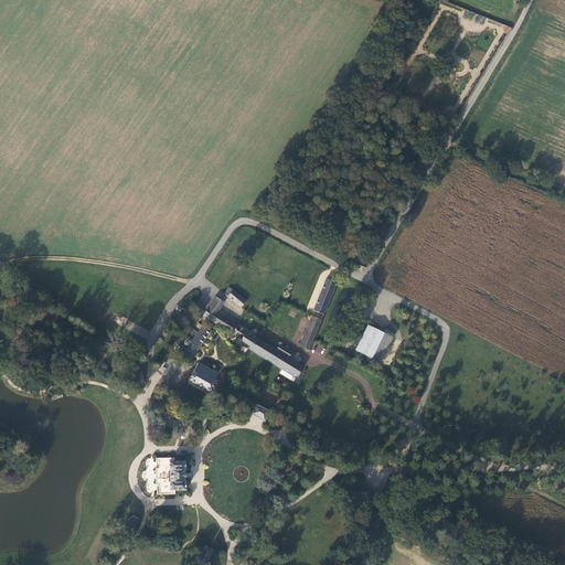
[(285,302),(311,315),(320,296),(295,284),(285,302)]
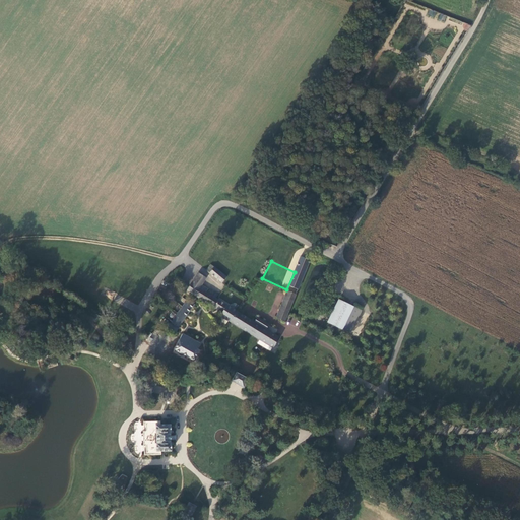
[(225,277),(211,265),(206,270),(221,282),(225,277)]
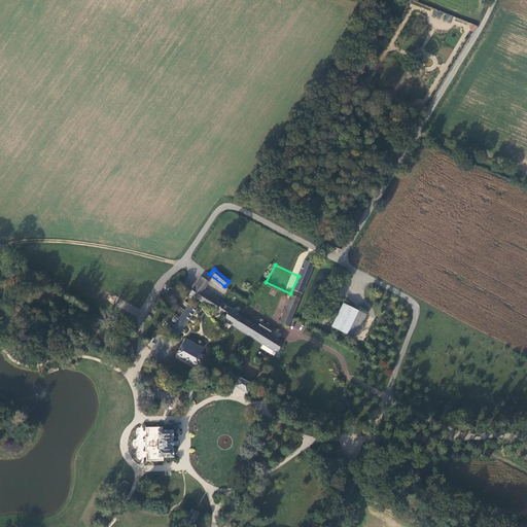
[(209,281),(201,276),(189,293),(195,296),(205,304),(210,296),(212,293),(204,288),(209,281)]
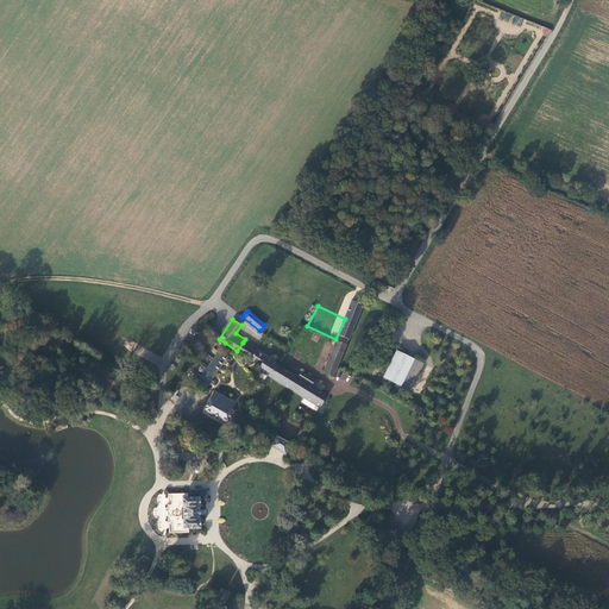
[(322,371),(333,377),(349,338),(339,333),(337,340),(336,339),(322,371)]
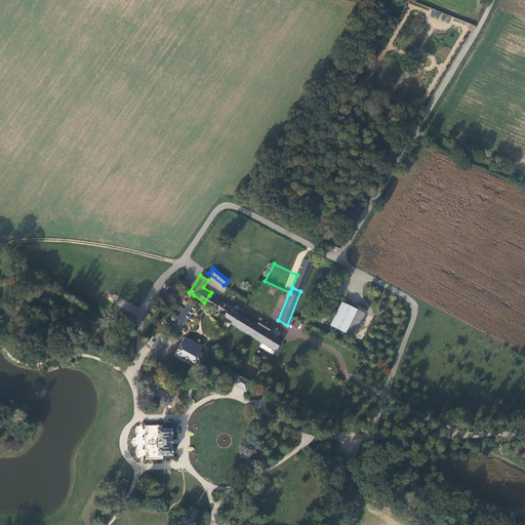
[(8,292),(12,295),(23,300),(25,295),(11,288),(8,292)]
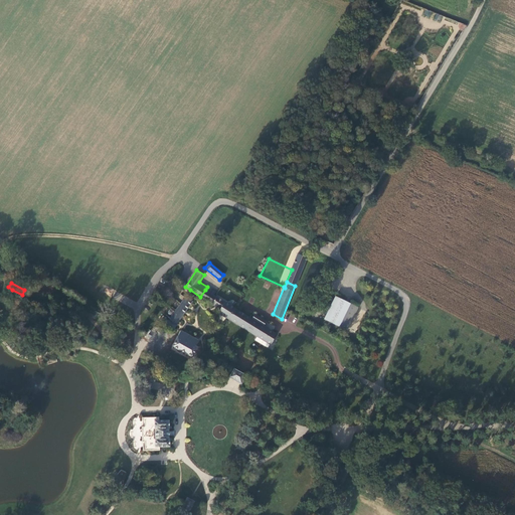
[(210,289),(208,292),(210,293),(206,300),(220,309),(218,313),(229,319),(238,324),(270,344),(276,333),(263,325),(252,319),(254,315),(251,312),(248,317),(213,295),(215,292),(210,289)]
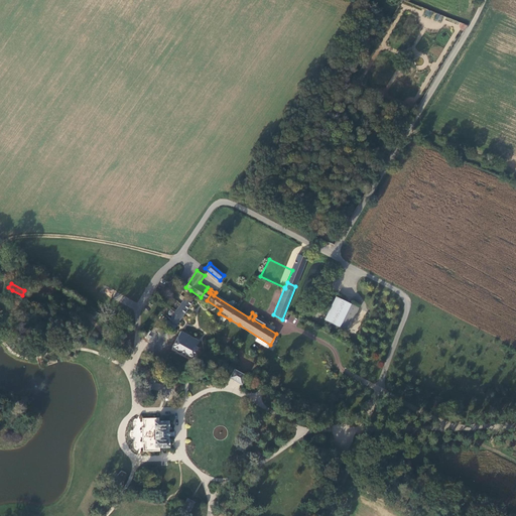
[(207,300),(211,293),(209,292),(206,290),(201,297),(207,300)]
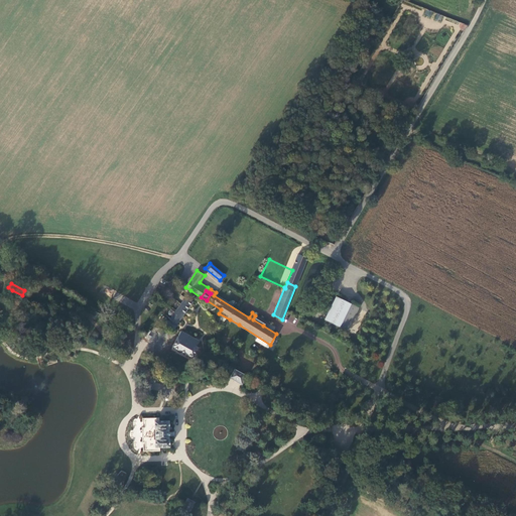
[(325,319),(347,331),(359,307),(336,296),(325,319)]
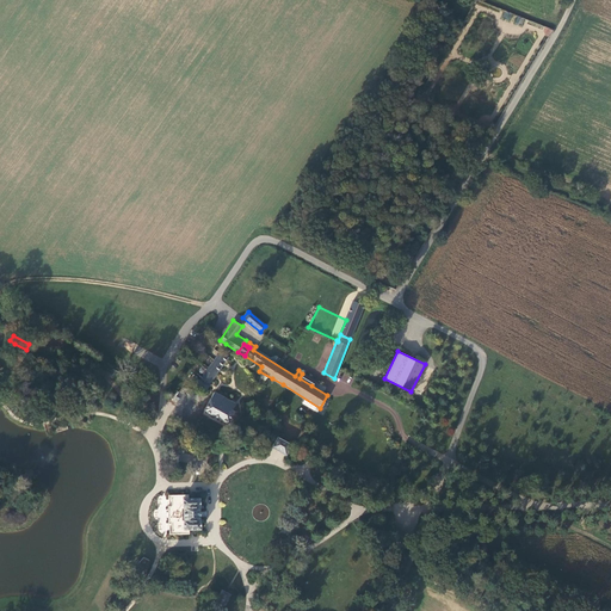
[(228,357),(220,352),(201,381),(195,377),(191,383),(204,392),(228,357)]
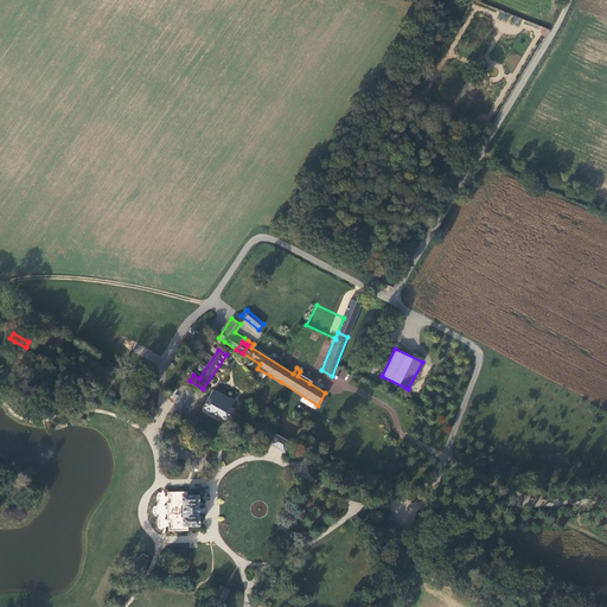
[(300,370),(300,371),(298,376),(310,383),(313,377),(300,370)]
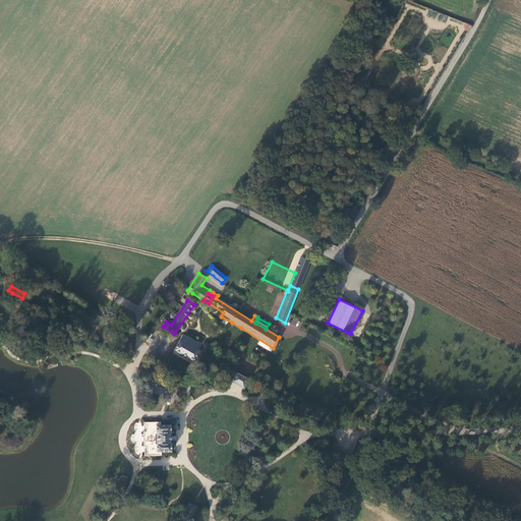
[(297,328),(300,323),(293,319),(290,324),(297,328)]
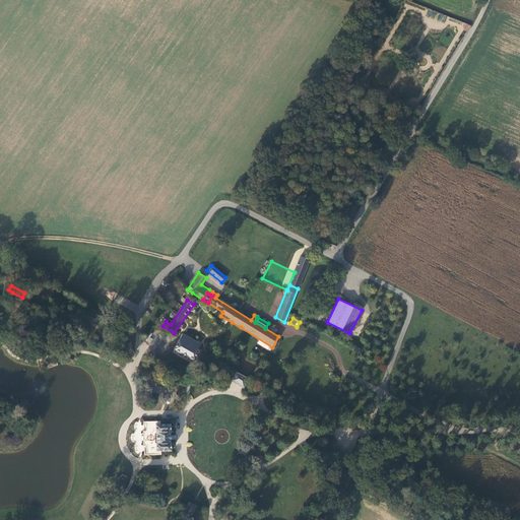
[(318,340),(334,348),(339,338),(323,330),(318,340)]
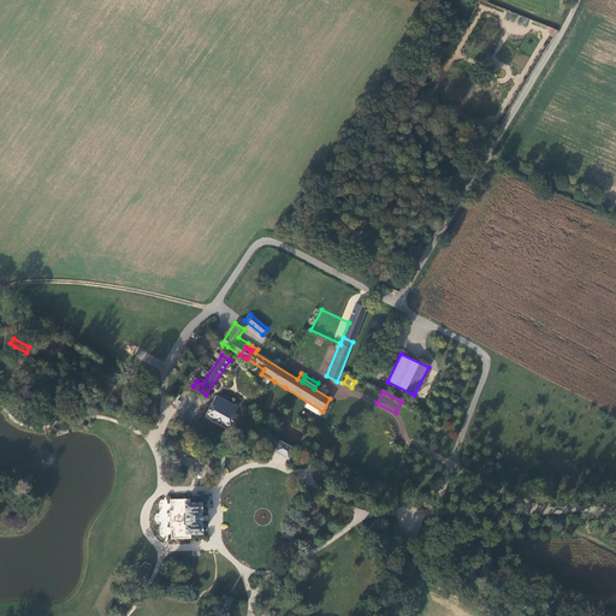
[(205,414),(229,427),(236,415),(232,413),(237,404),(234,403),(232,406),(215,396),(213,398),(205,414)]
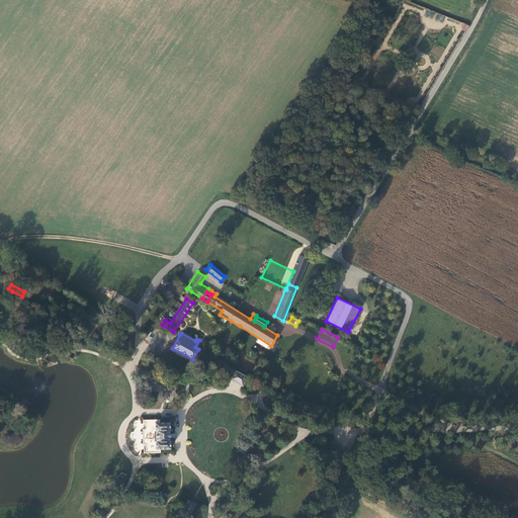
[(242,368),(240,373),(247,377),(255,381),(257,376),(242,368)]
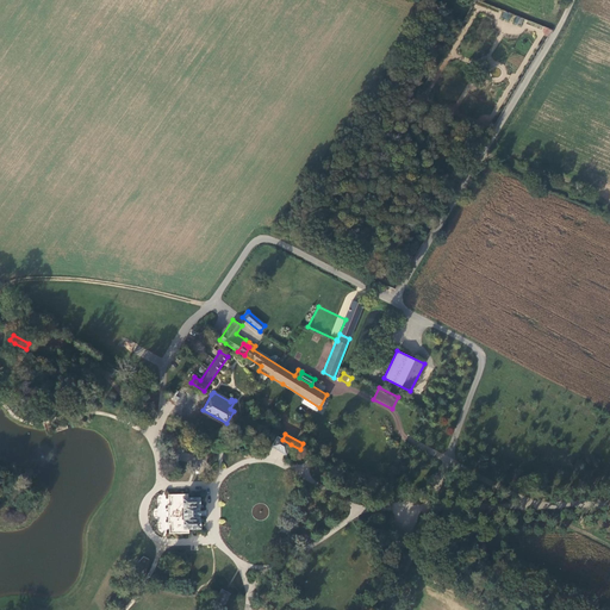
[(285,455),(291,444),(282,440),(277,436),(271,447),(285,455)]
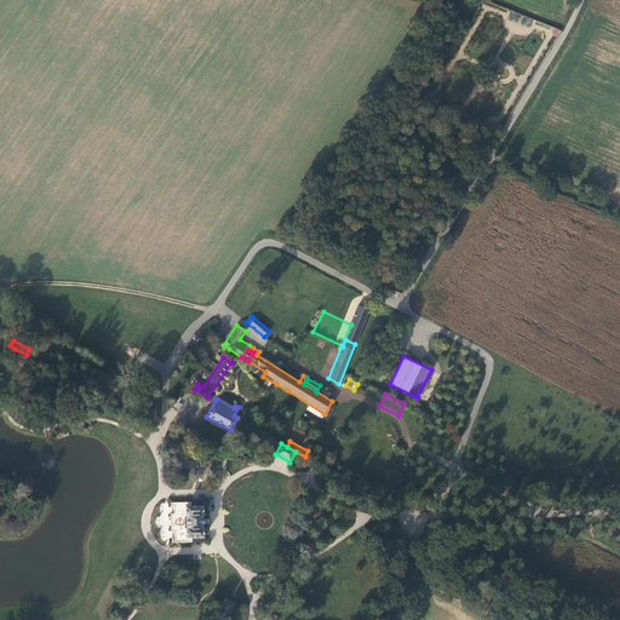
[(191,538),(204,538),(201,505),(190,506),(190,503),(172,503),(173,514),(170,514),(171,532),(173,532),(174,543),(191,541),(191,538)]
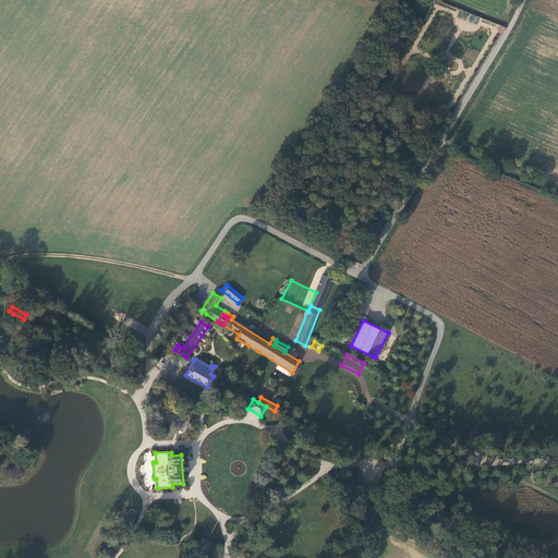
[(209,544),(202,540),(196,548),(196,552),(197,553),(201,555),(204,554),(209,544)]
